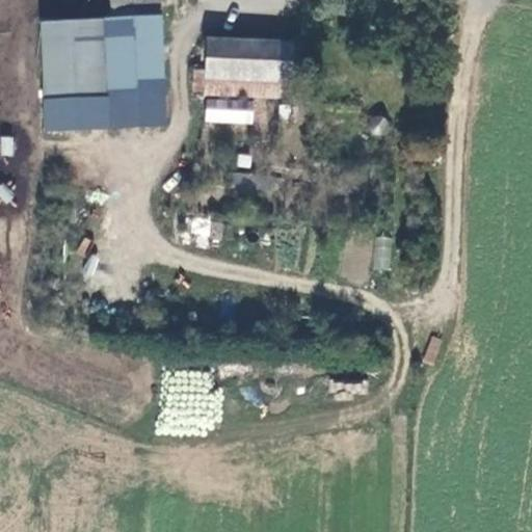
[(147,20),(148,2),(110,7),(104,21),(38,24),(43,103),(44,131),(163,126),(159,19),(147,20)]
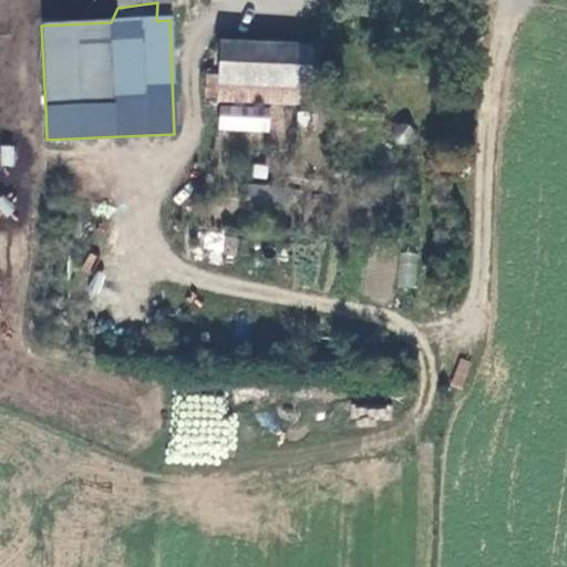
[(205,74),(203,99),(219,99),(217,129),(270,132),(272,103),(305,105),(308,48),(218,41),(216,74),(205,74)]
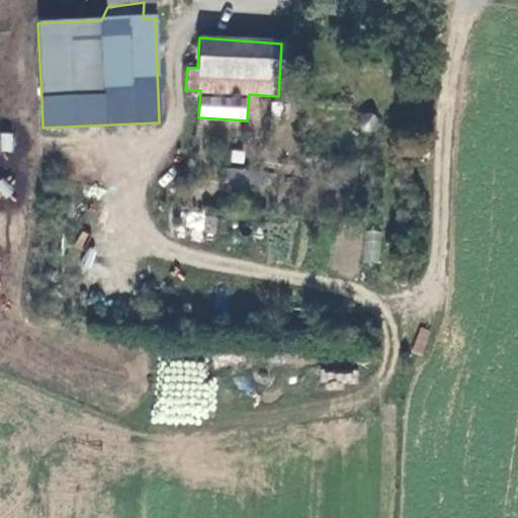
[(383,126),(387,125),(389,124),(391,122),(393,117),(392,115),(391,112),(390,111),(387,108),(381,107),(380,108),(376,110),(374,112),(373,115),(373,117),(374,121),(375,123),(380,126),(383,126)]
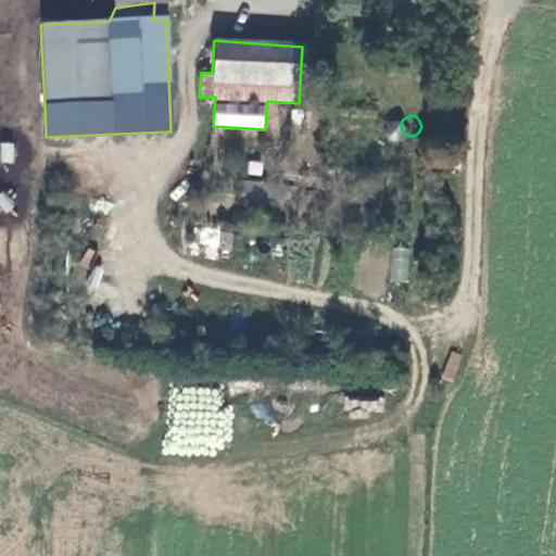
[(251,191),(298,196),(300,180),(252,177),(251,191)]
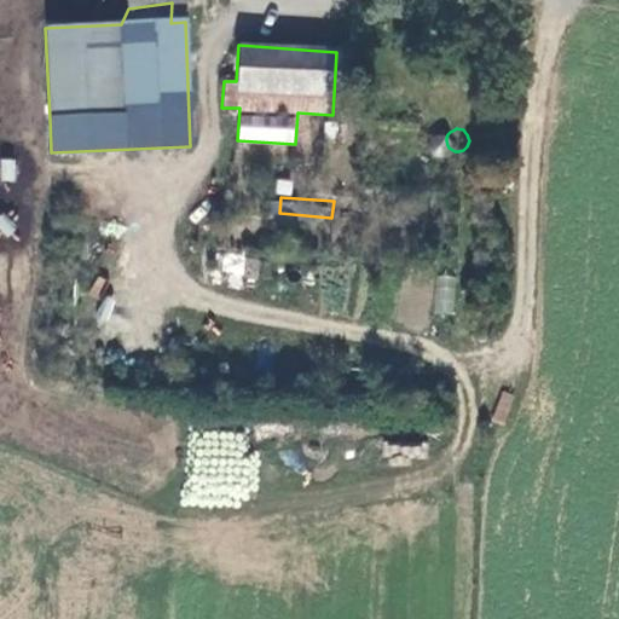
[(241,250),(219,255),(225,289),(247,284),(241,250)]
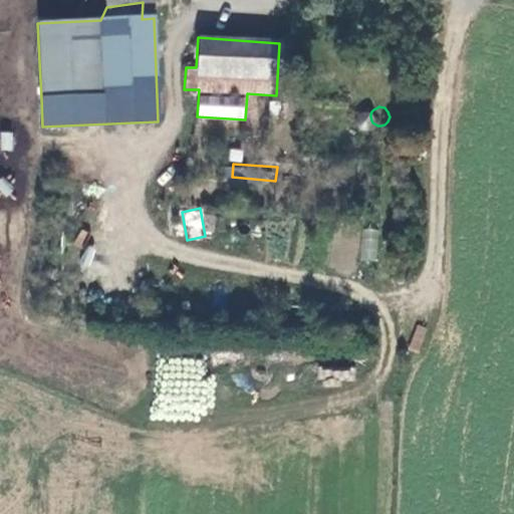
[(376,262),(378,230),(362,228),(359,260),(376,262)]
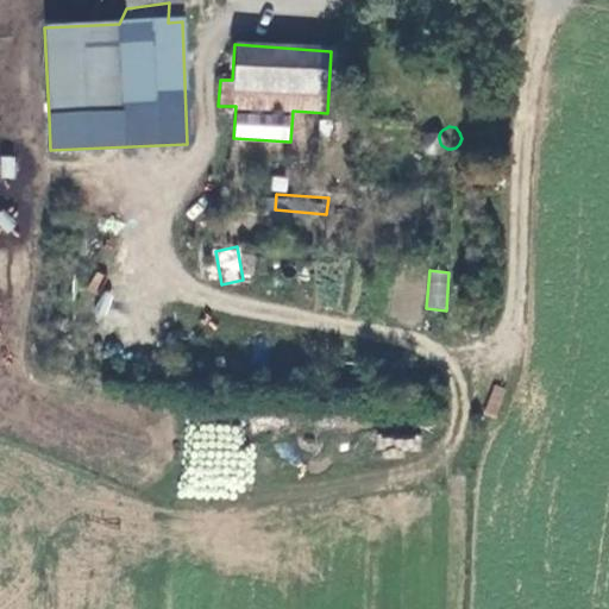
[(484,412),(496,416),(507,389),(495,384),(484,412)]
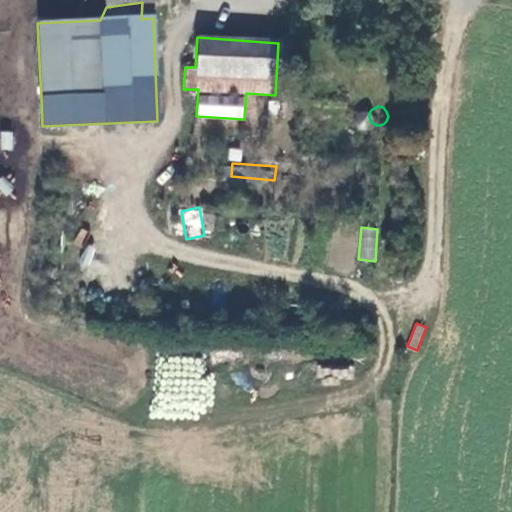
All buildings are outlined.
